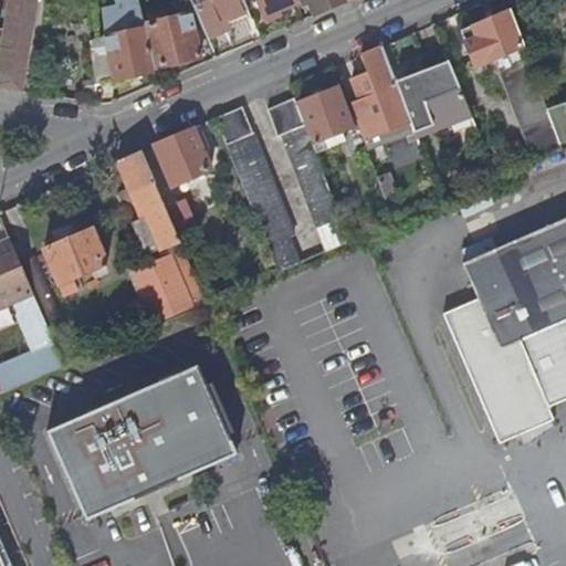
[(39,0),(9,0),(0,55),(0,88),(24,93),(39,0)]
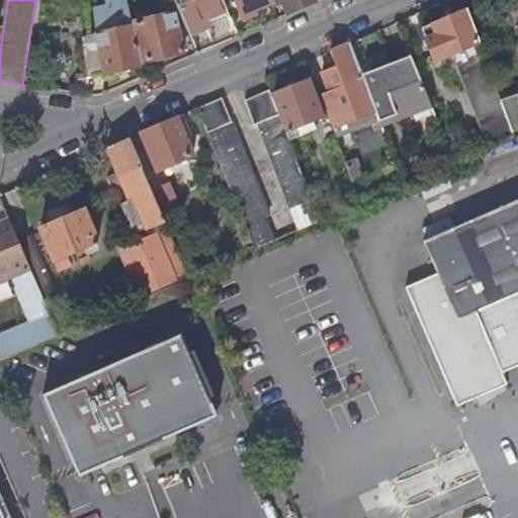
[(176,0),(192,35),(232,17),(224,0),(176,0)]
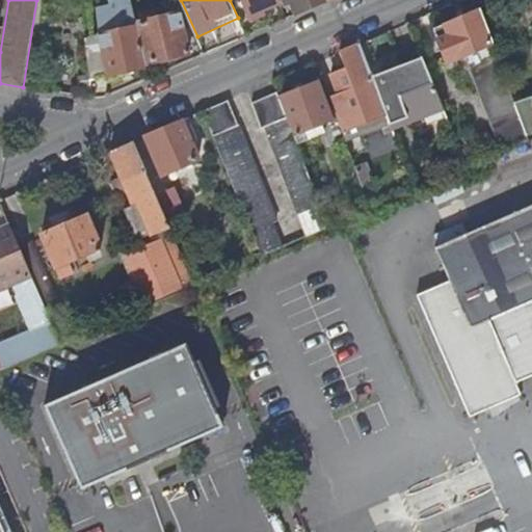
[(243,0),(250,17),(282,3),(280,0),(243,0)]
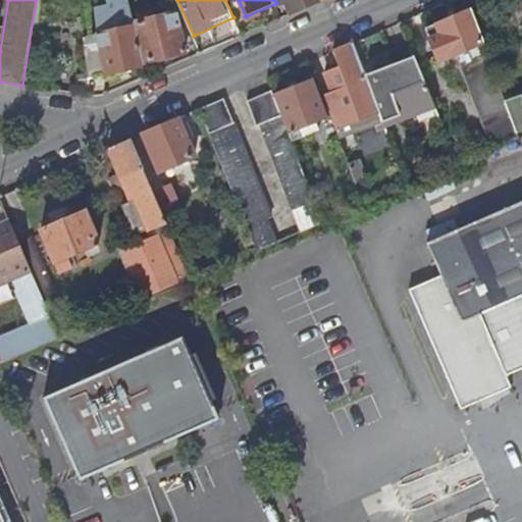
[(323,1),(322,0),(278,0),(279,2),(283,0),(284,0),(292,14),(323,1)]
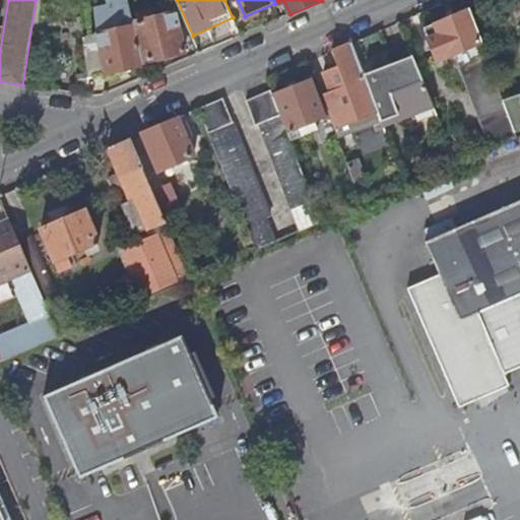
[(519,0),(511,0),(519,16),(519,15),(519,0)]
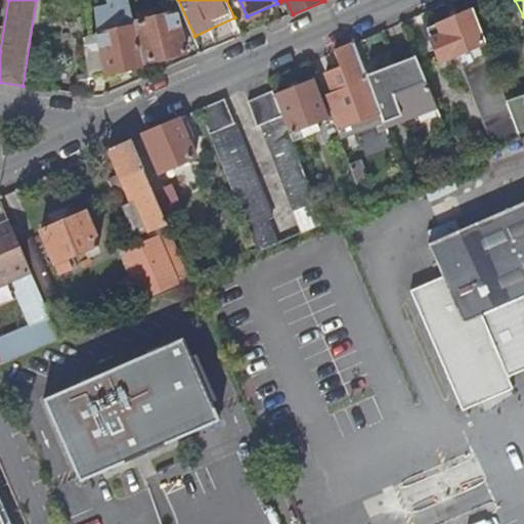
[(441,62),(485,43),(473,9),(438,25),(442,35),(432,39),(441,62)]
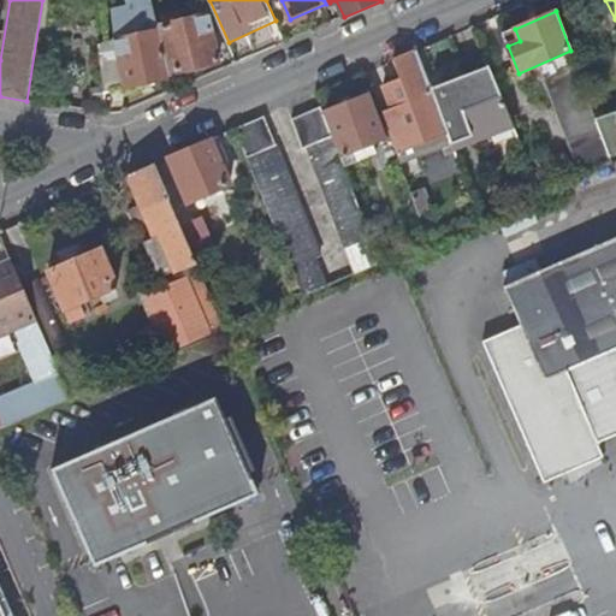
[(209,16),(160,28),(160,31),(170,75),(220,61),(209,16)]
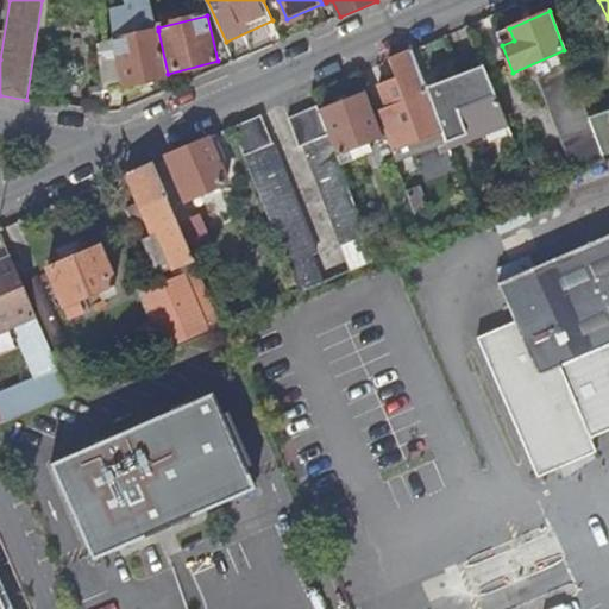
[(169,77),(168,74),(158,31),(106,44),(100,45),(104,94),(169,77)]
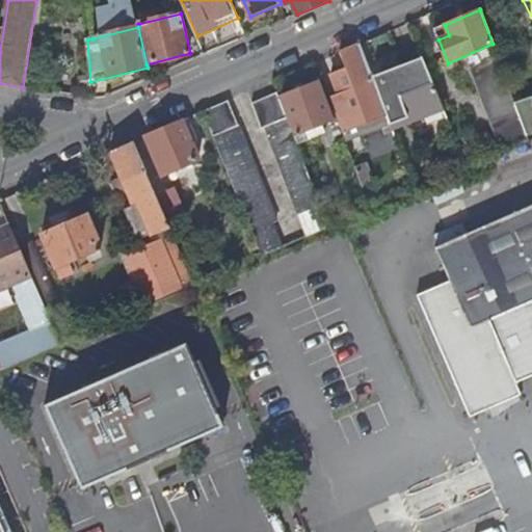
[(346,136),(390,121),(374,82),(361,44),(341,52),(347,69),(333,75),(340,95),(331,98),(346,136)]
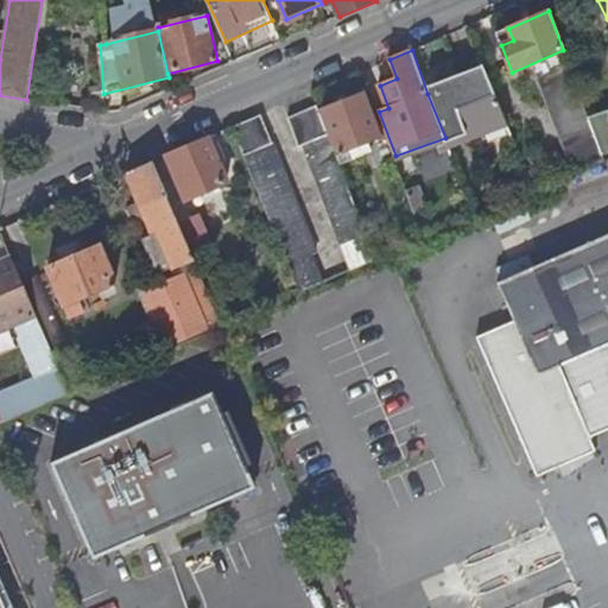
[(606,160),(603,154),(589,118),(569,64),(538,77),(575,173),(606,160)]
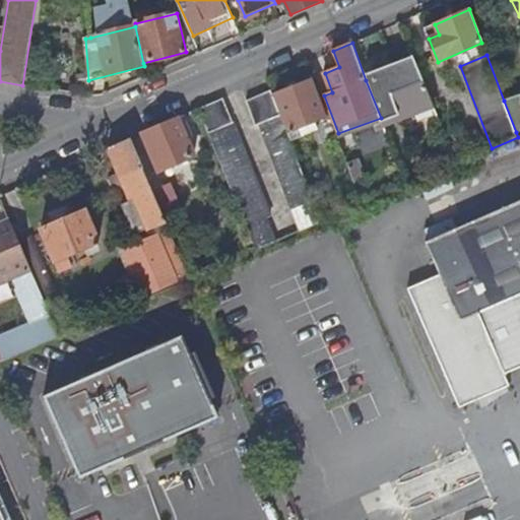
[(306,63),(309,71),(314,68),(311,61),(306,63)]
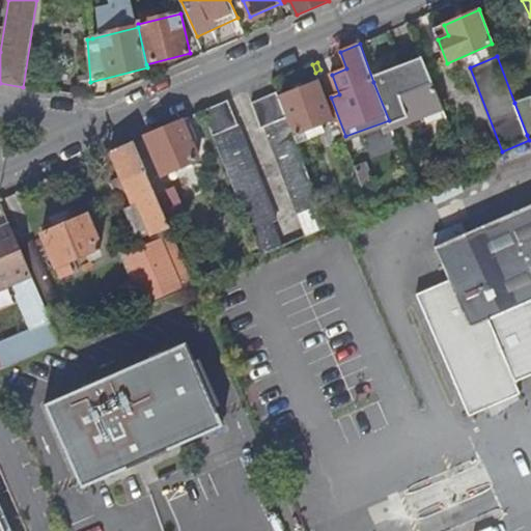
[(373,82),(389,120),(392,131),(441,112),(422,63),(373,82)]
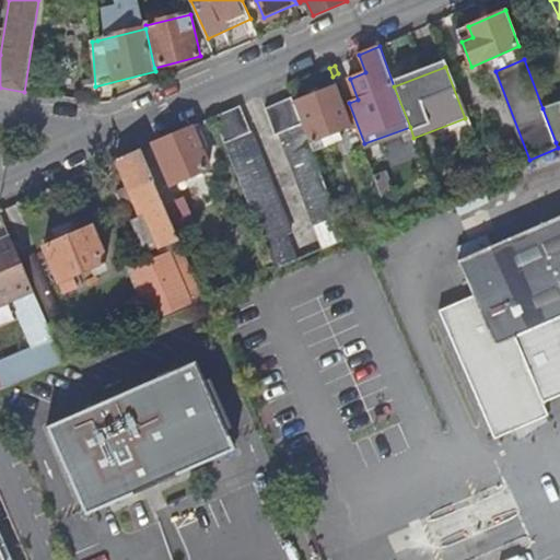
[(337,86),(296,103),(314,151),(343,139),(340,130),(352,126),(337,86)]
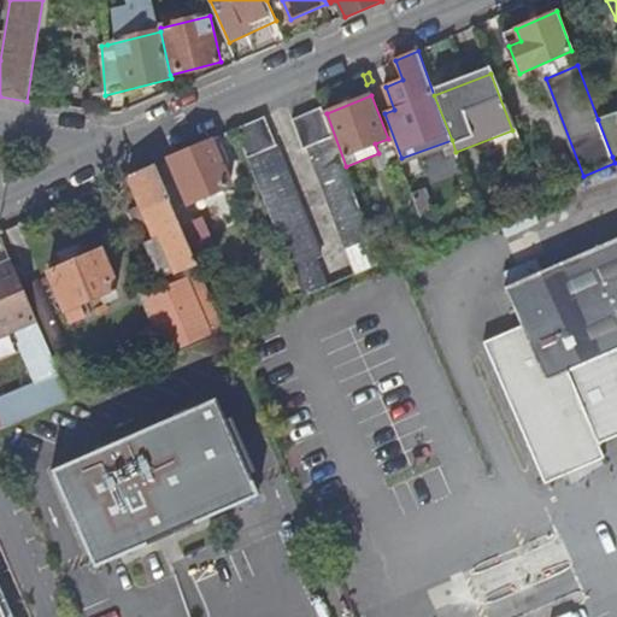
[(327,113),(324,107),(295,118),(306,147),(311,145),(359,274),(382,264),(374,242),(346,166),(327,113)]
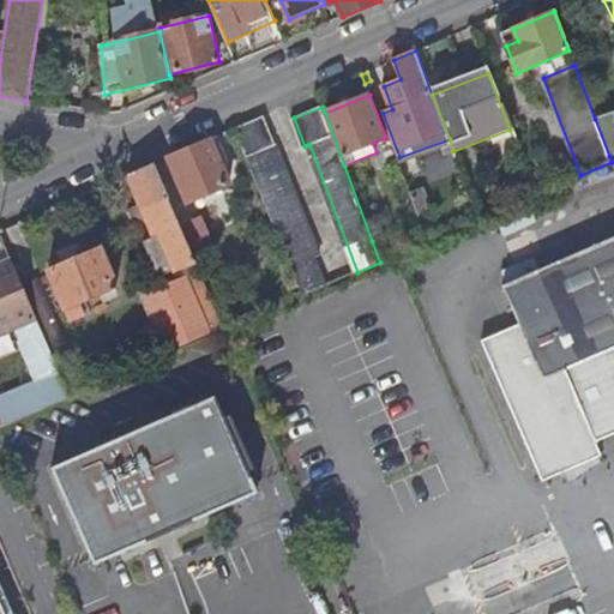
[(613,112),(595,119),(609,156),(613,154),(613,112)]
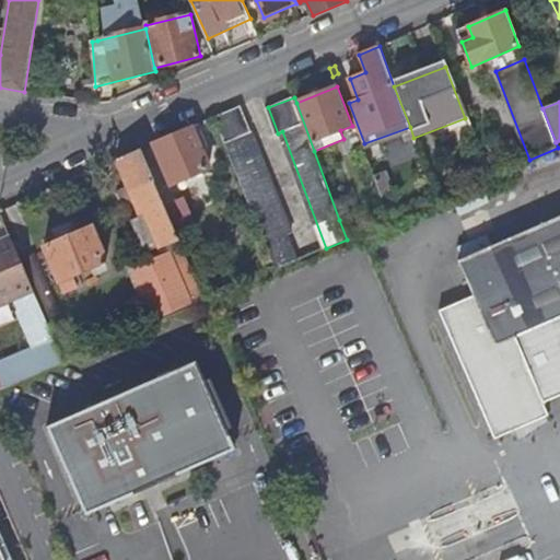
[(241,106),(214,118),(277,270),(298,261),(286,235),(292,232),(241,106)]
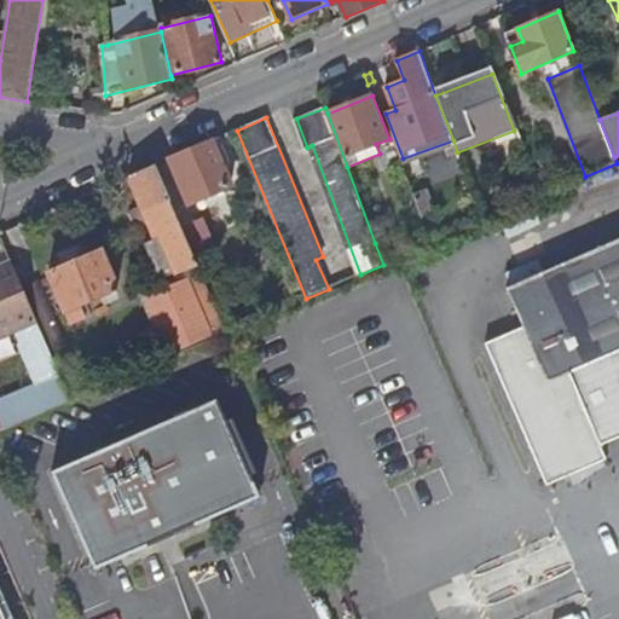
[(213,142),(169,160),(190,206),(232,186),(213,142)]
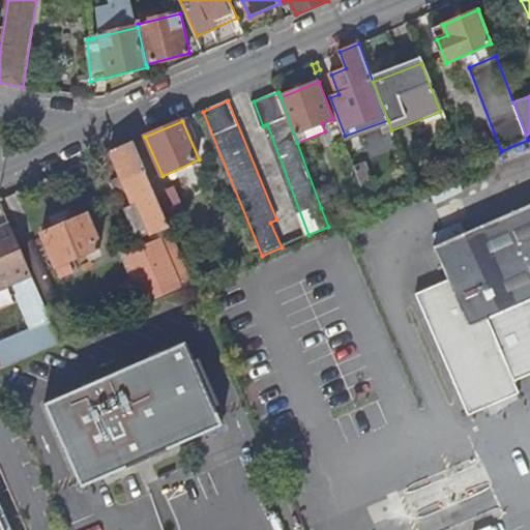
[(156,197),(156,196),(133,142),(111,152),(122,179),(112,184),(116,194),(126,189),(134,206),(125,210),(139,240),(164,230),(166,236),(172,233),(168,224),(165,214),(149,221),(142,204),(156,197)]
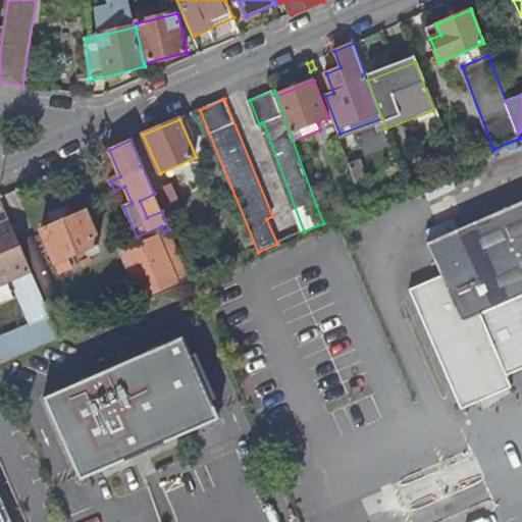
[(171,186),(154,193),(154,194),(162,211),(165,220),(184,212),(171,186)]
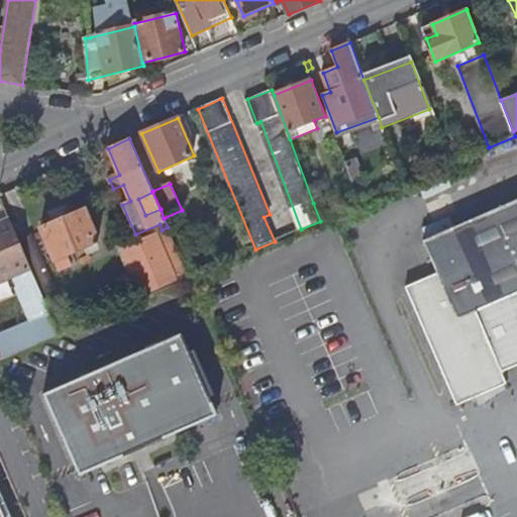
[(145,215),(161,209),(152,192),(138,199),(145,215)]
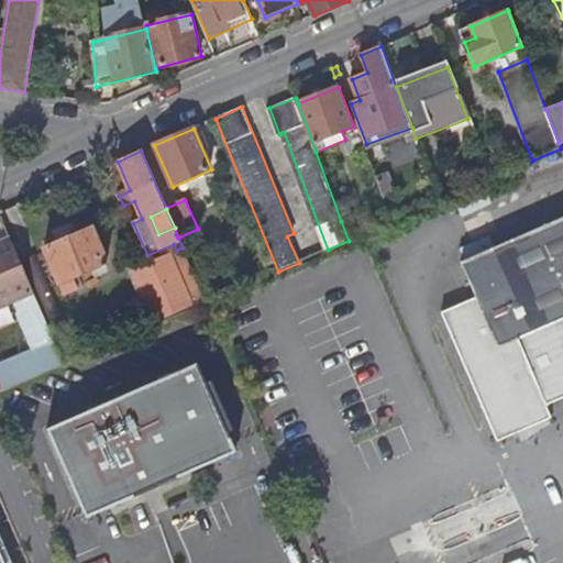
[(352,216),(341,221),(349,241),(360,236),(352,216)]
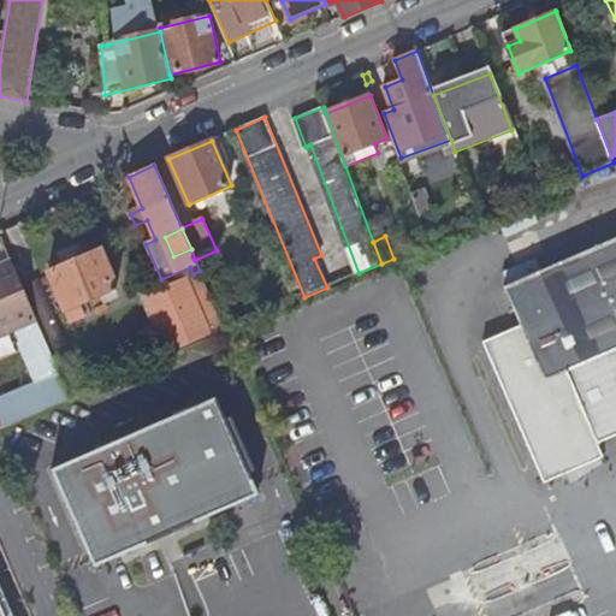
[(520,325),(531,351),(544,383),(615,350),(615,243),(505,292),(520,325)]
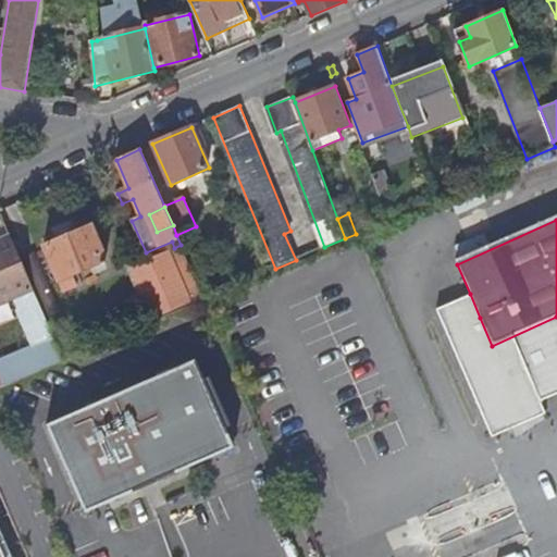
[(61,282),(109,260),(93,226),(46,248),(61,282)]
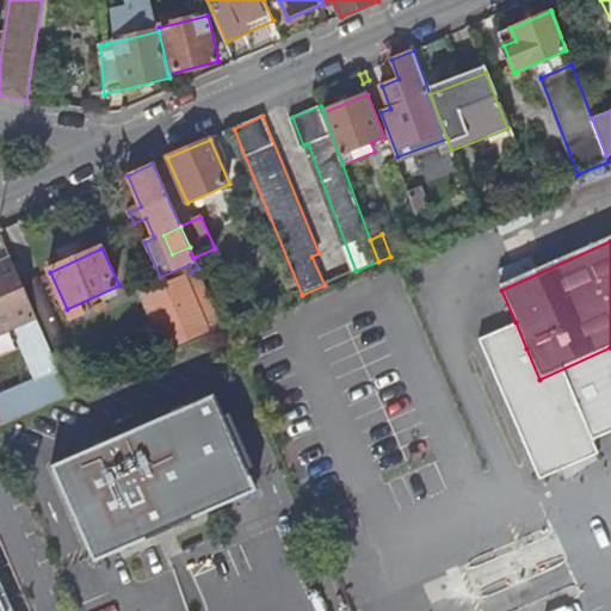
[(0,335),(37,319),(11,260),(0,265),(0,335)]
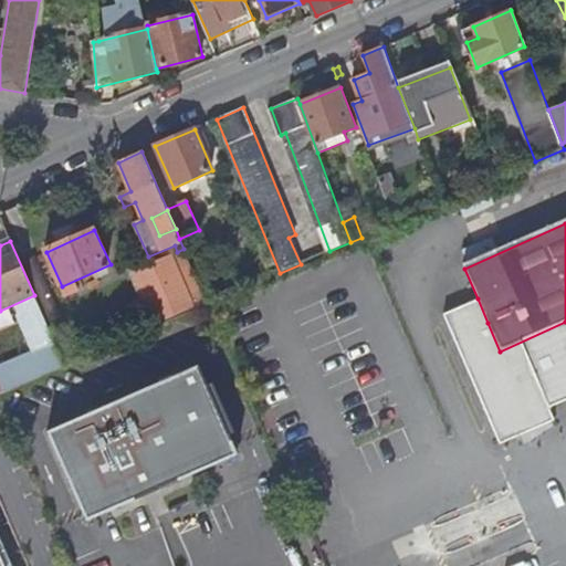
[(196,310),(208,304),(184,249),(177,252),(178,254),(133,274),(154,322),(194,305),(196,310)]
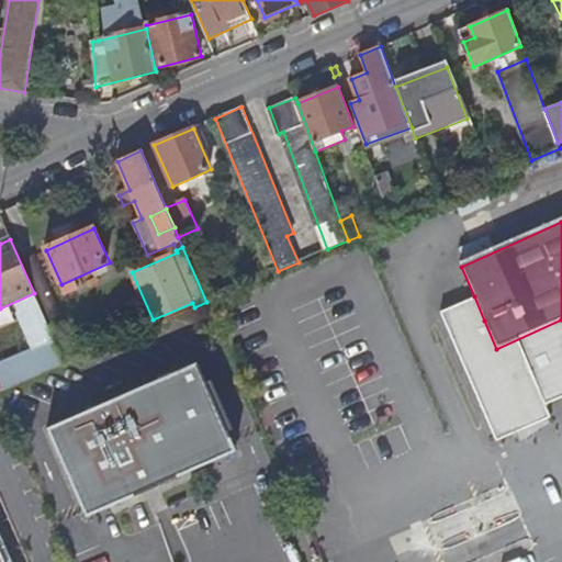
[(473,325),(484,321),(474,296),(462,301),(473,325)]
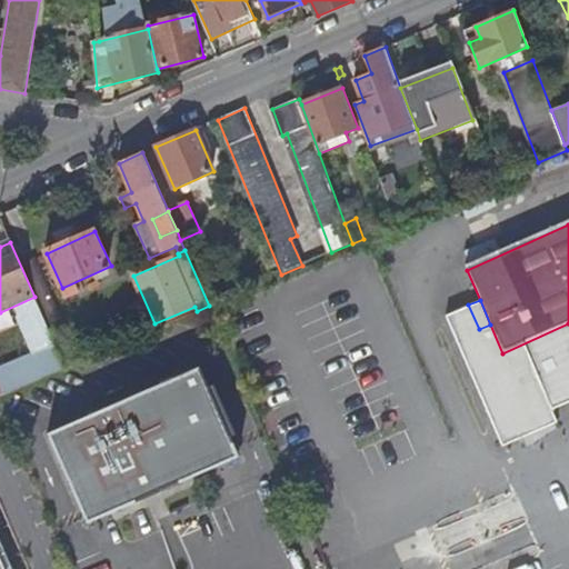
[(568,407),(568,323),(502,353),(490,325),(479,329),(468,305),(440,316),(499,453),(555,430),(548,417),(568,407)]
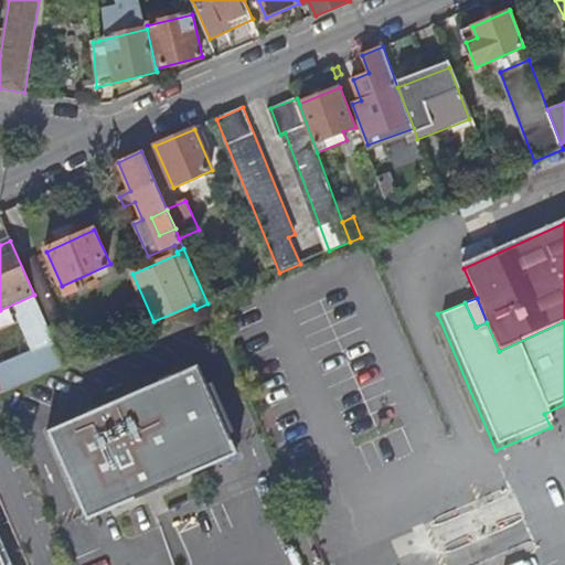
[(0,386),(2,392),(65,364),(55,341),(0,365),(0,386)]
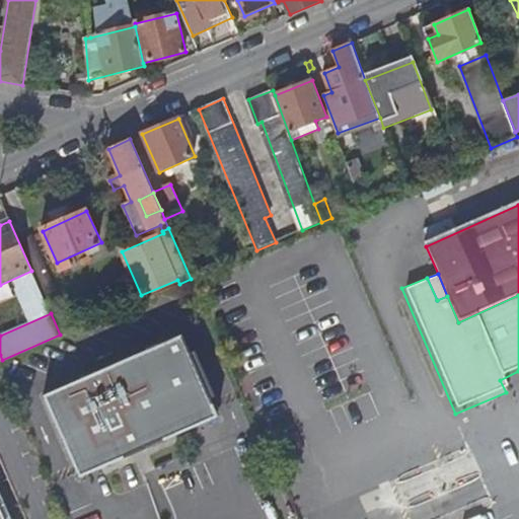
[(183,340),(51,396),(74,450),(207,393),(183,340)]
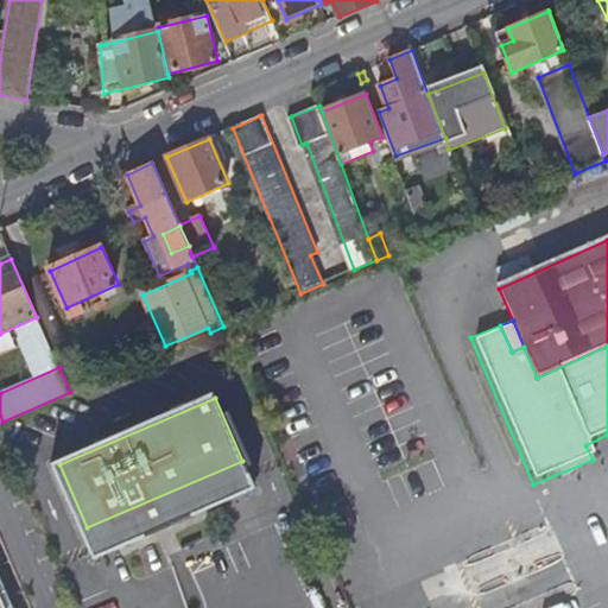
[(486,399),(413,429),(491,607),(546,607),(570,599),(486,399)]
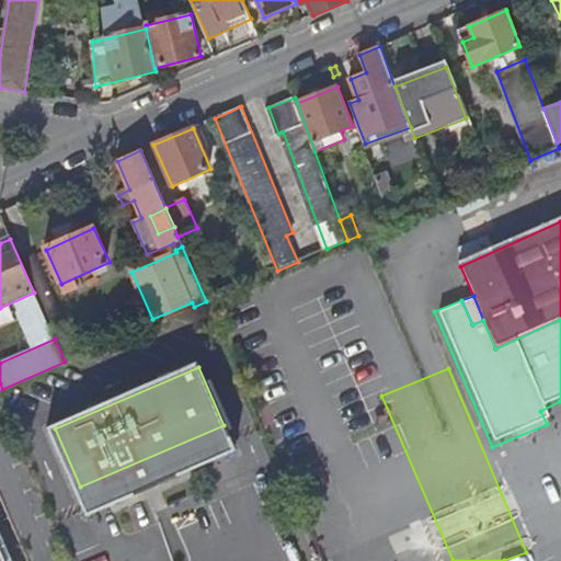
[(0,560),(9,560),(0,538),(0,560)]
